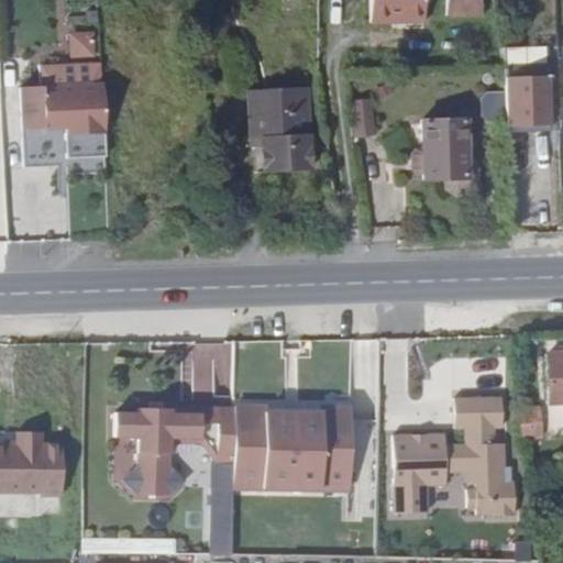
[(343,0),(341,0),(342,22),(361,22),(361,14),(395,14),(394,0),(343,0)]
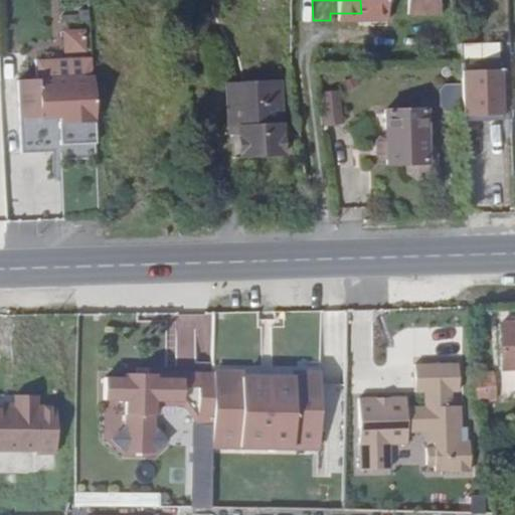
[(406,0),(407,14),(442,14),(439,0),(406,0)]
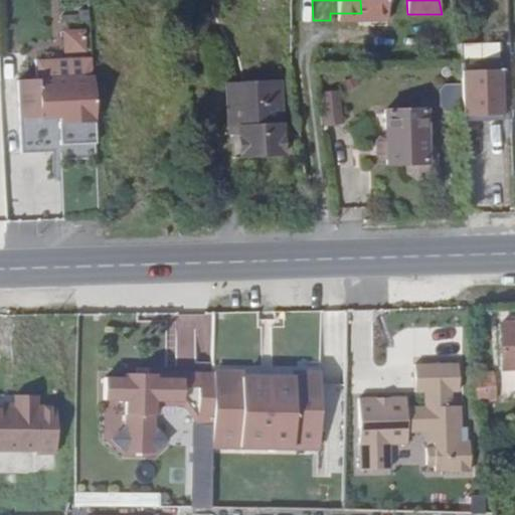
[(35,80),(18,80),(20,120),(95,116),(91,27),(61,28),(63,60),(34,62),(35,80)]
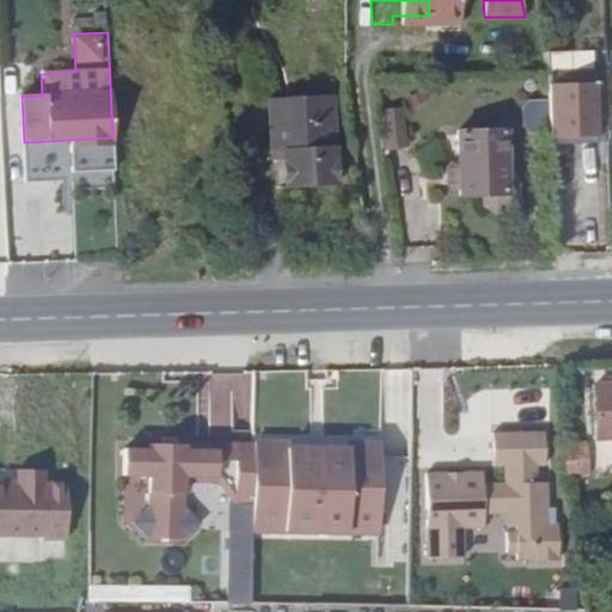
[(542,139),(592,138),(591,80),(540,81),(542,139)]
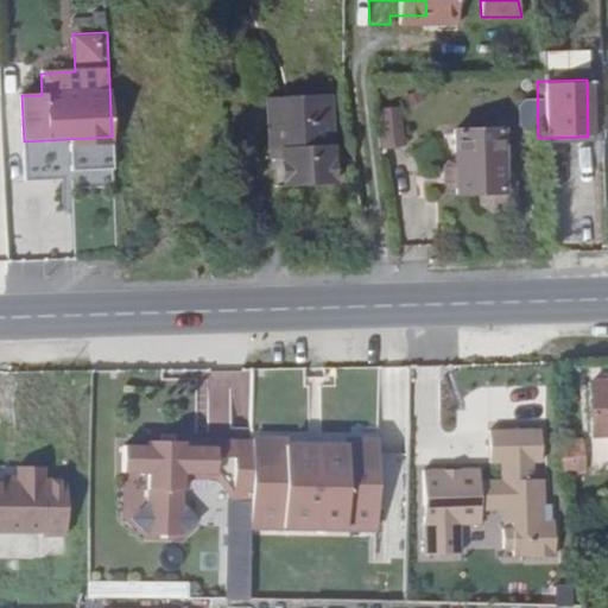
[(330,176),(329,119),(315,119),(314,93),(265,94),(266,146),(286,146),(287,177),(330,176)]
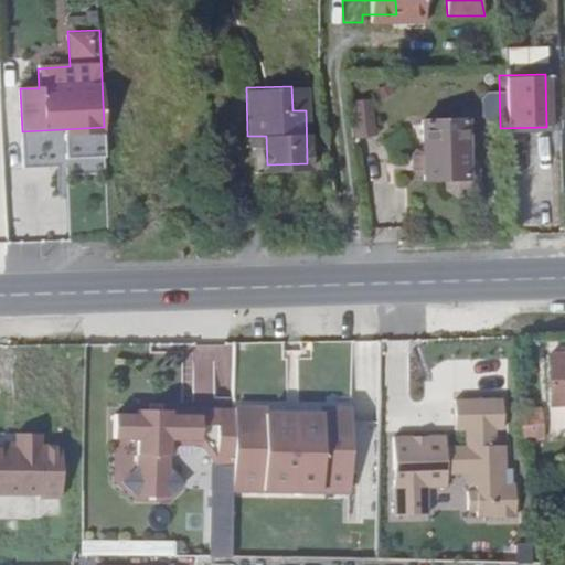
[(350,100),(354,134),(373,131),(369,98),(350,100)]
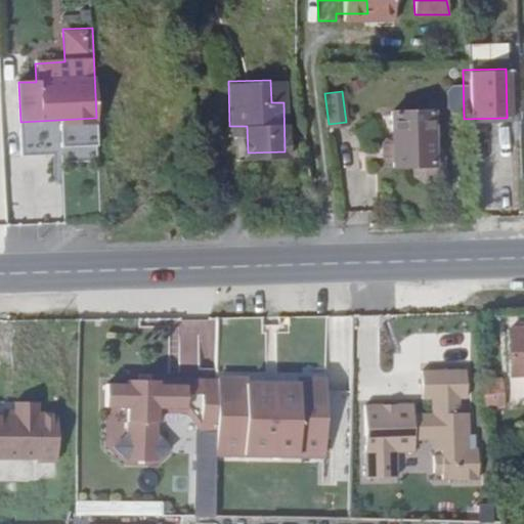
[(431,110),(391,111),(392,137),(385,137),(381,142),(381,156),(385,160),(393,160),(393,165),(411,165),(412,174),(423,181),(433,181),(443,174),(443,156),(432,157),(431,110)]
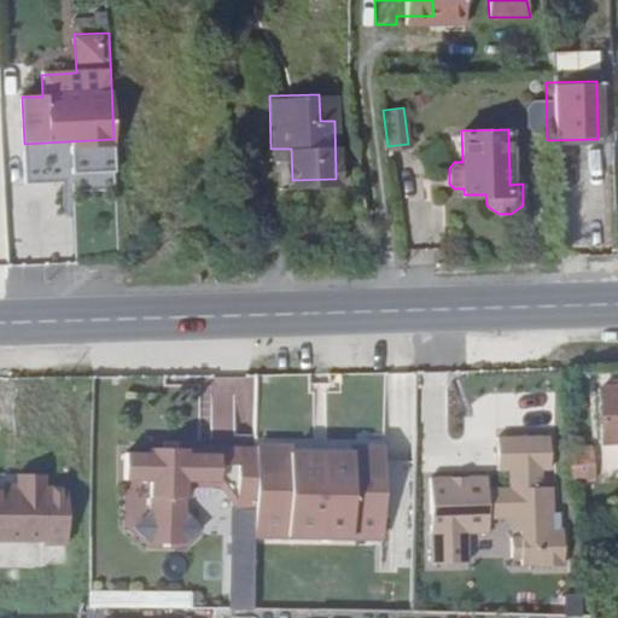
[(617,181),(617,140),(604,141),(602,181),(617,181)]
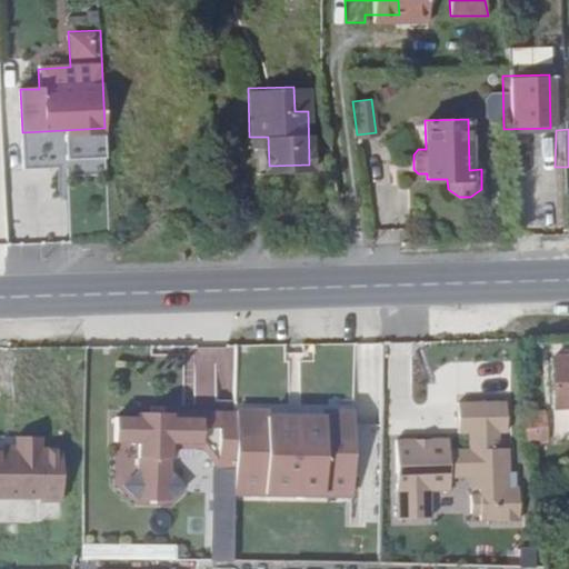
[(568,433),(568,357),(568,358),(568,349),(560,349),(560,358),(548,358),(549,409),(565,408),(566,435),(568,433)]
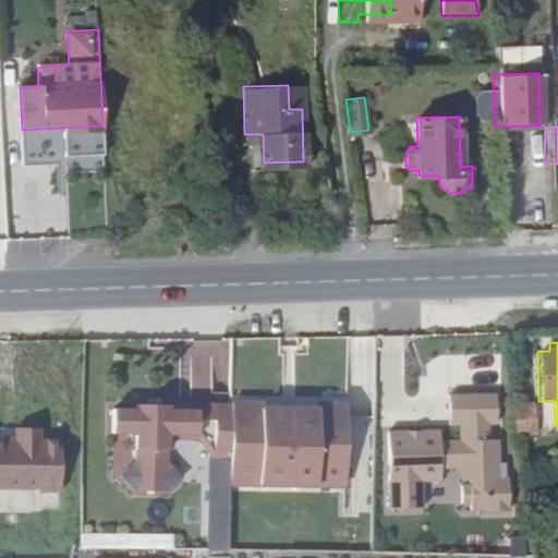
[(496,396),(448,397),(449,426),(460,426),(460,443),(439,443),(439,432),(387,433),(389,509),(422,509),(421,482),(440,481),(440,470),(440,460),(461,460),(461,470),(461,481),(470,481),(470,486),(461,486),(461,505),(470,505),(471,511),(486,511),(486,512),(509,511),(508,478),(505,478),(505,463),(498,464),(498,441),(488,441),(488,425),(496,425),(496,396)]
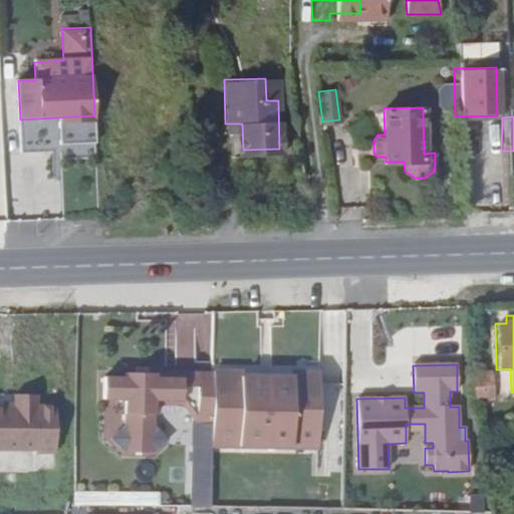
[(210,424),(211,371),(183,372),(182,378),(156,378),(156,373),(126,372),(126,376),(104,376),(103,399),(125,400),(124,425),(110,438),(124,452),(153,453),(167,440),(153,426),(154,401),(181,401),(180,404),(196,424),(210,424)]
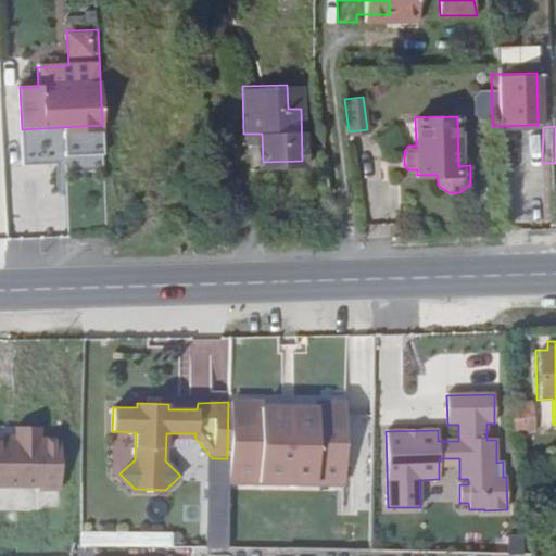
[(343,404),(228,402),(227,458),(227,479),(342,480),(343,404)]
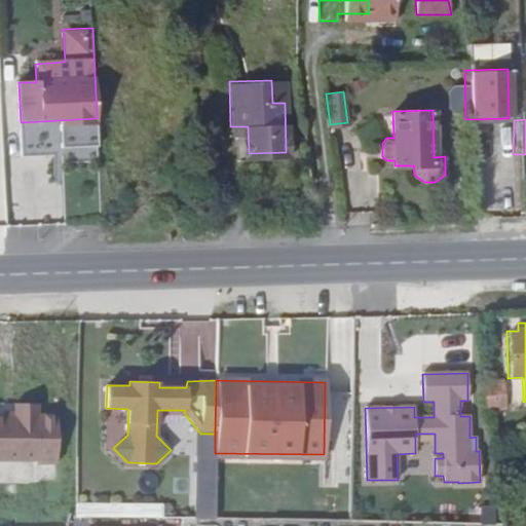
[(499,389),(480,396),(486,419),(505,414),(499,389)]
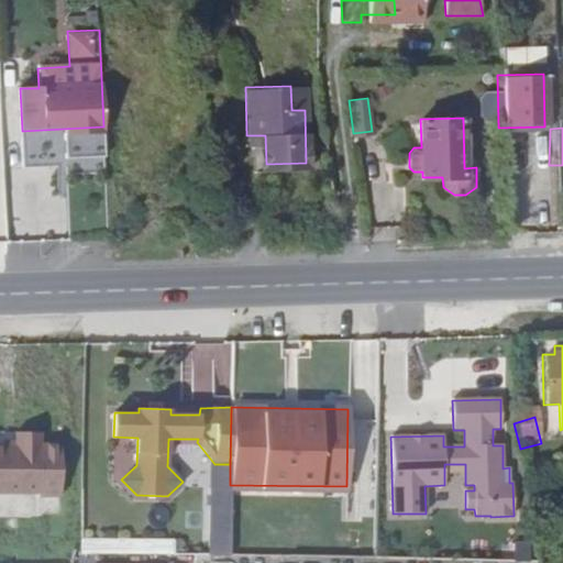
[(0,499),(35,501),(35,504),(57,505),(59,452),(39,452),(39,441),(13,439),(13,449),(13,453),(0,452),(0,499)]
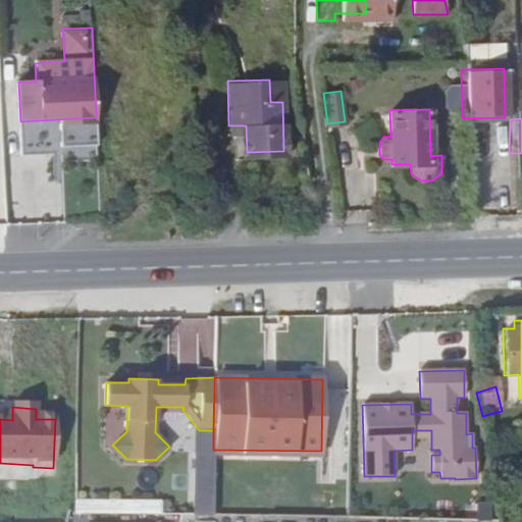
[(431,430),(412,430),(412,439),(431,439),(431,430)]
